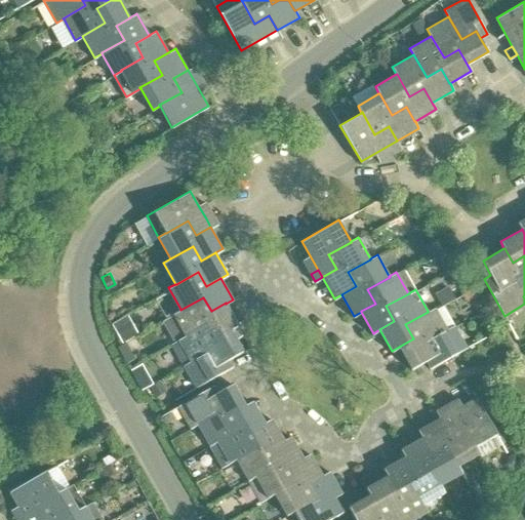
[(173,313),(186,334),(208,322),(216,336),(231,328),(231,329),(238,325),(226,304),(226,303),(211,311),(203,297),(180,310),(180,309),(173,313)]
